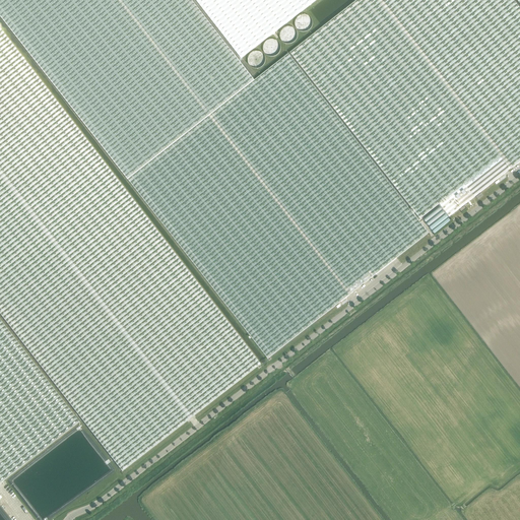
[(195,0),(241,59),(307,7),(301,0),(195,0)]
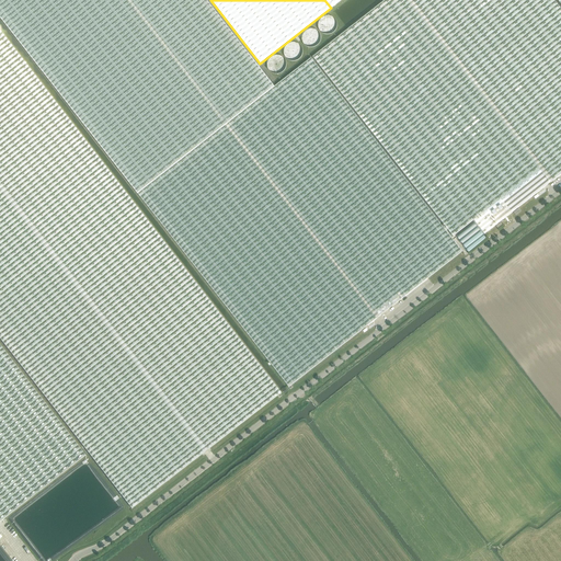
[(0,538),(2,537),(0,535),(0,522),(86,456),(0,345),(0,538)]
